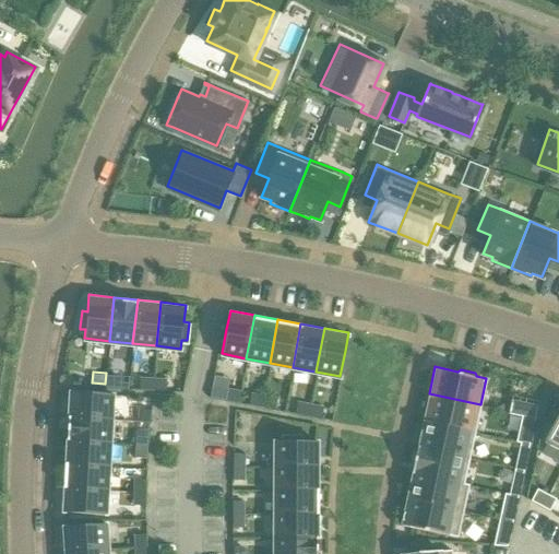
[(106,373),(105,384),(118,384),(118,373),(106,373)]
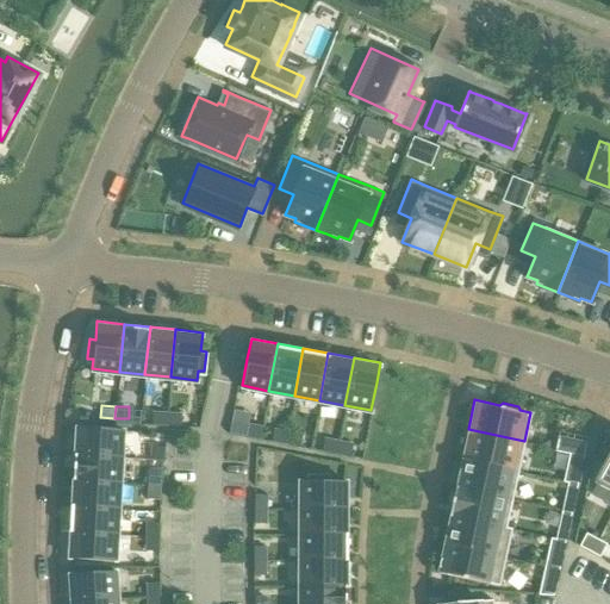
[(234,406),(229,429),(246,433),(248,421),(243,419),(246,408),(234,406)]
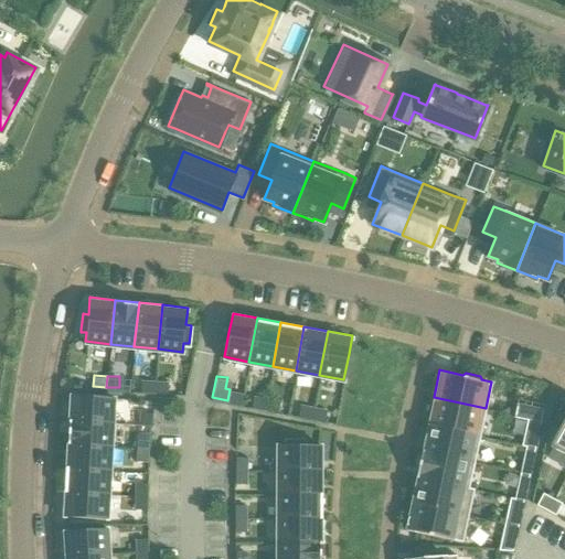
[(141,378),(140,389),(153,389),(155,378),(141,378)]
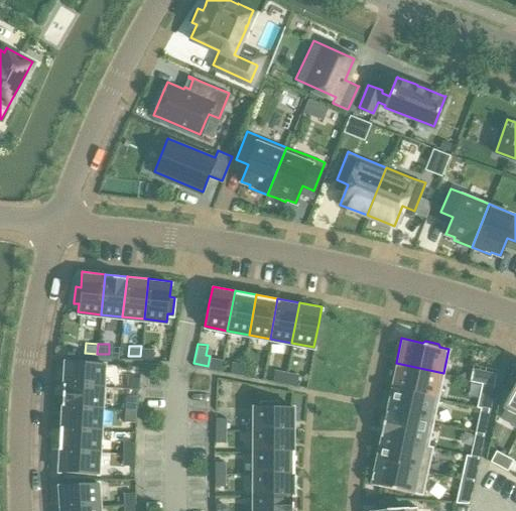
[(141,346),(140,356),(152,357),(153,347),(141,346)]
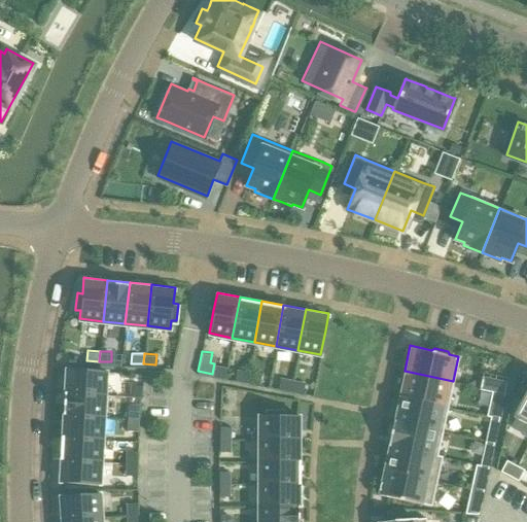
[(214,363),(212,374),(224,376),(226,366),(214,363)]
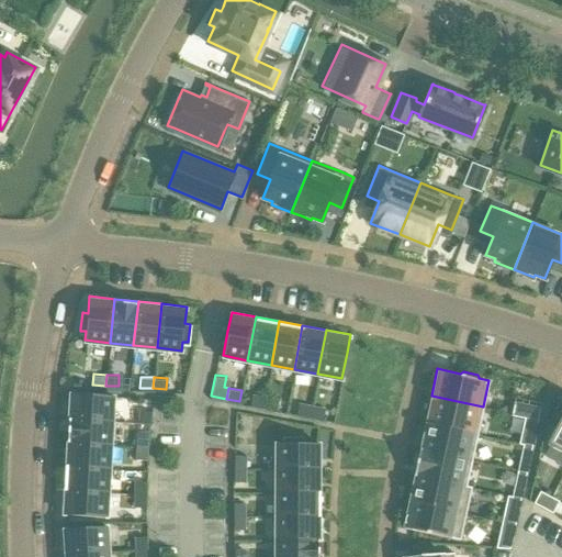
[(70,391),(68,416),(112,419),(114,393),(70,391)]
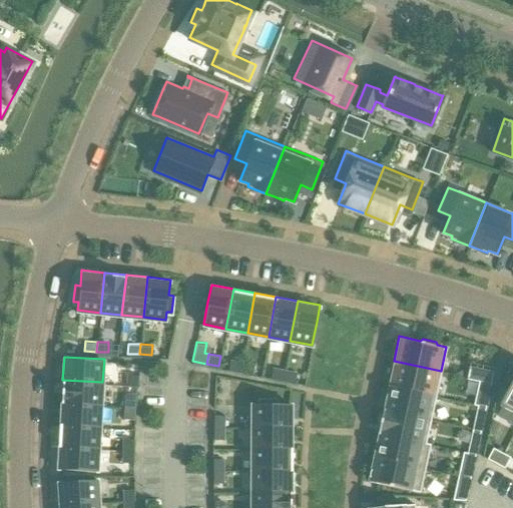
[(230,358),(228,368),(240,370),(241,360),(230,358)]
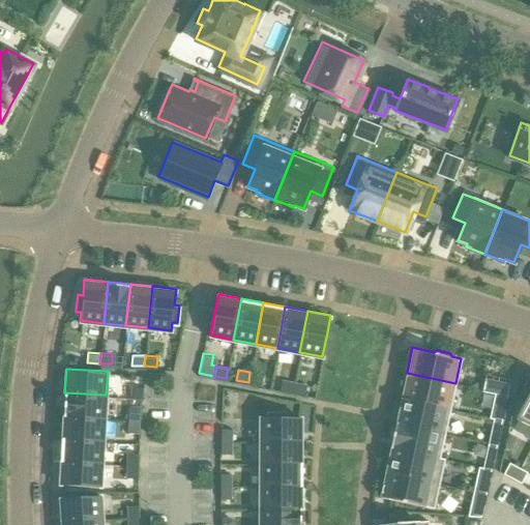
[(249,372),(248,382),(260,384),(262,374),(249,372)]
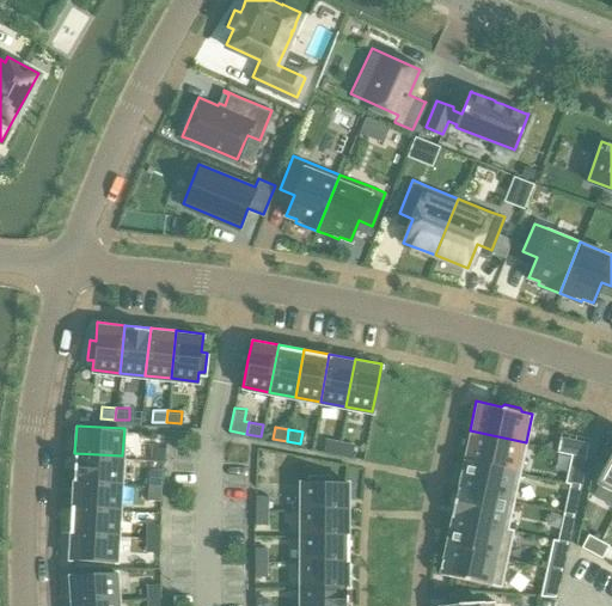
[(470,430),(464,458),(520,470),(526,442),(470,430)]
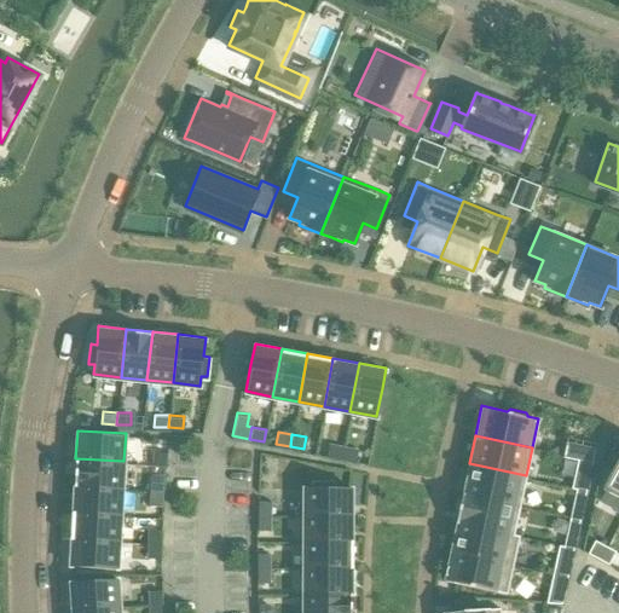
[(329,441),(327,454),(341,456),(343,444),(329,441)]
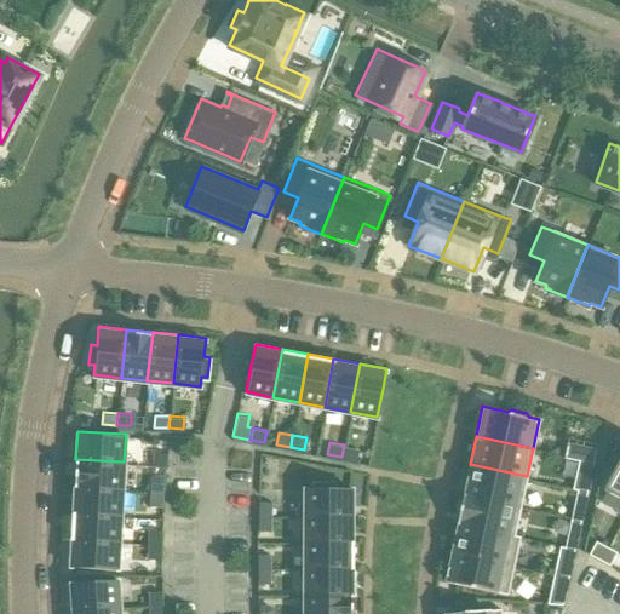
[(581,443),(579,458),(592,462),(596,447),(581,443)]
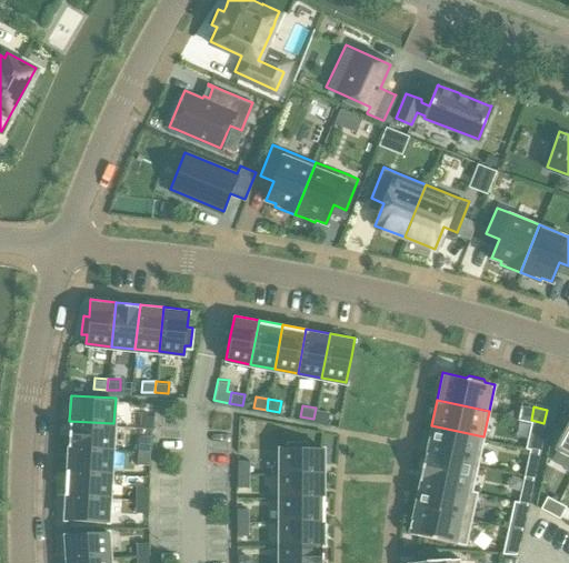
[(316,408),(313,419),(327,421),(329,410),(316,408)]
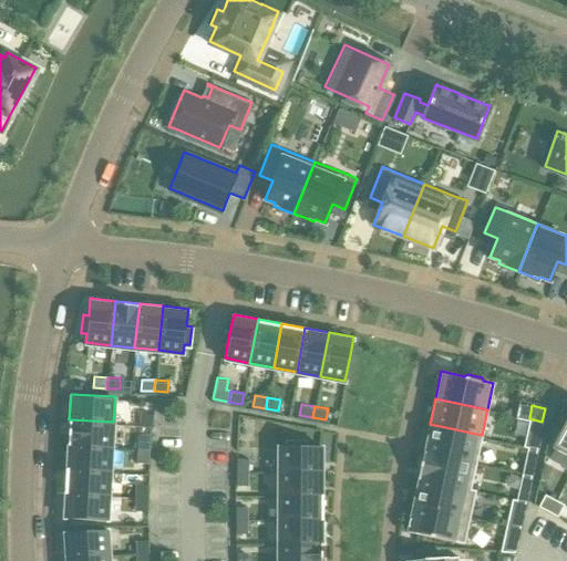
[(141,409),(138,423),(150,425),(152,412),(141,409)]
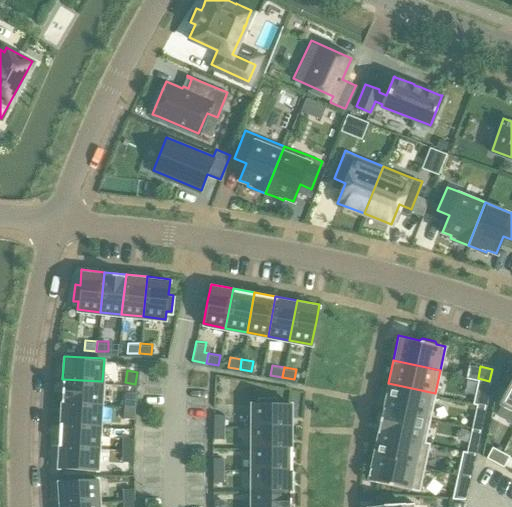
[(511,372),(495,404),(511,413),(511,372)]
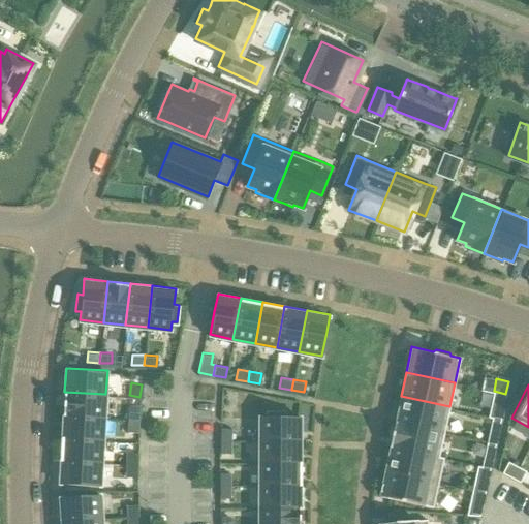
[(494,391),(491,403),(503,405),(505,394),(494,391)]
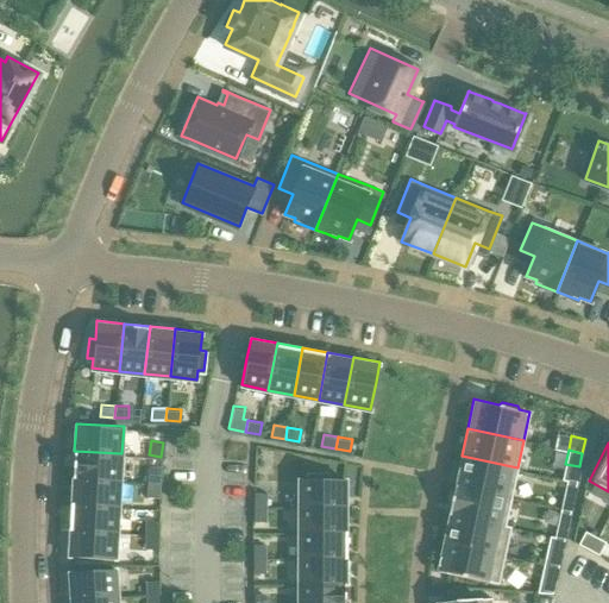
[(74,451),(73,476),(120,479),(121,453),(74,451)]
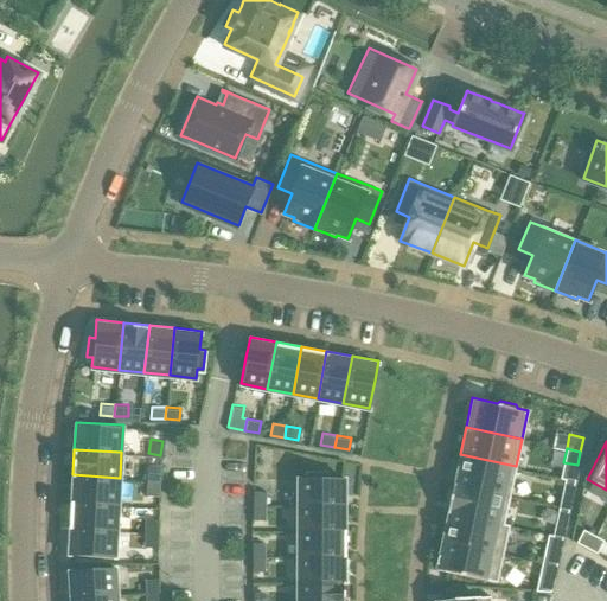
[(454,481),(454,483),(510,494),(516,466),(460,454),(454,481)]
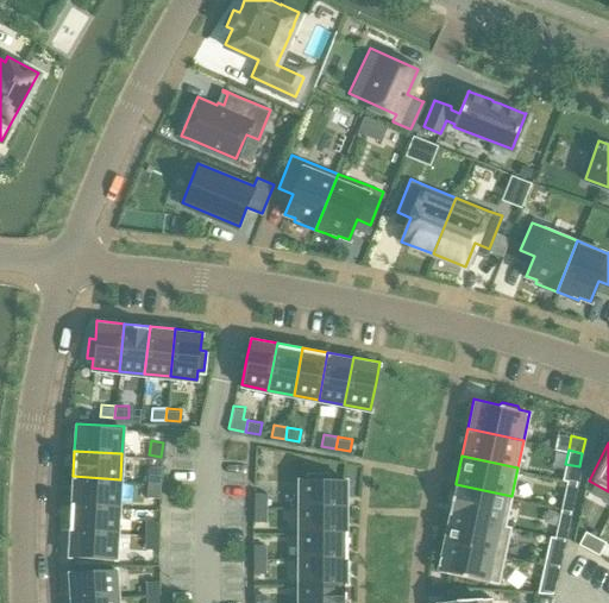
[(149,466),(148,481),(159,482),(161,468),(149,466)]
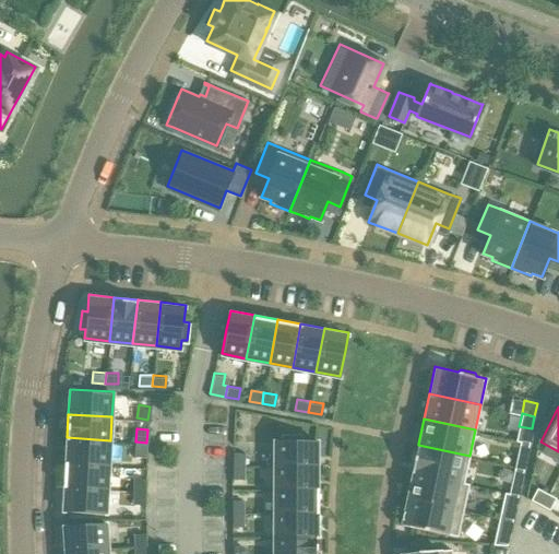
[(283,438),(274,438),(274,463),(318,463),(318,439),(309,438),(300,438),(300,433),(283,433),(283,438)]
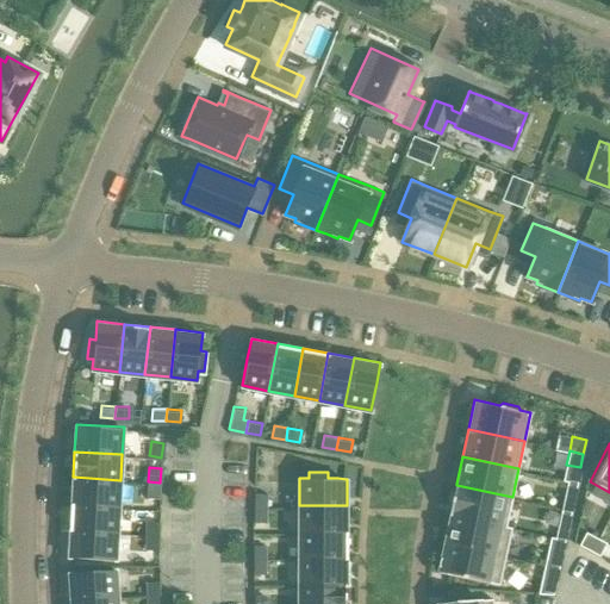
[(73,477),(72,503),(119,505),(120,480),(73,477)]
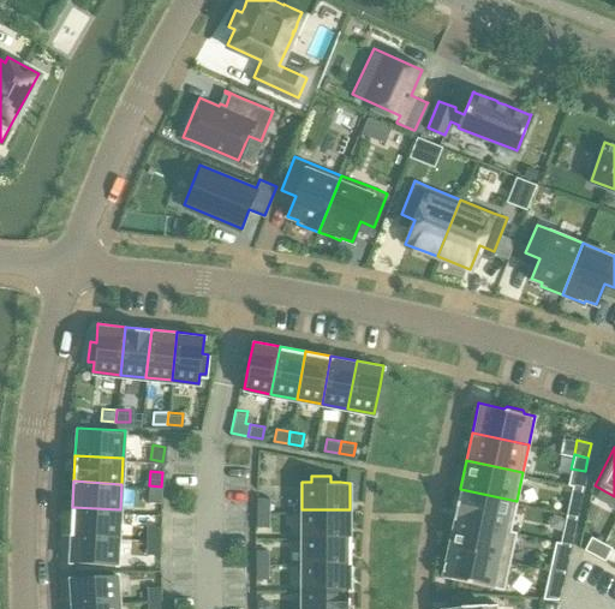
[(149,485),(148,500),(160,501),(161,487),(149,485)]
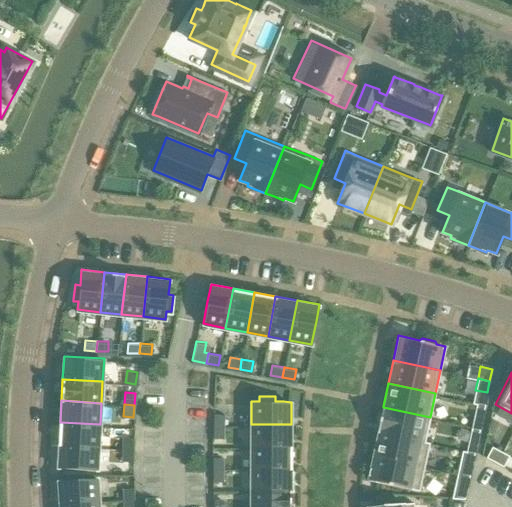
[(382,405),(377,431),(378,431),(378,430),(425,440),(425,439),(430,417),(383,407),(383,406),(382,405)]
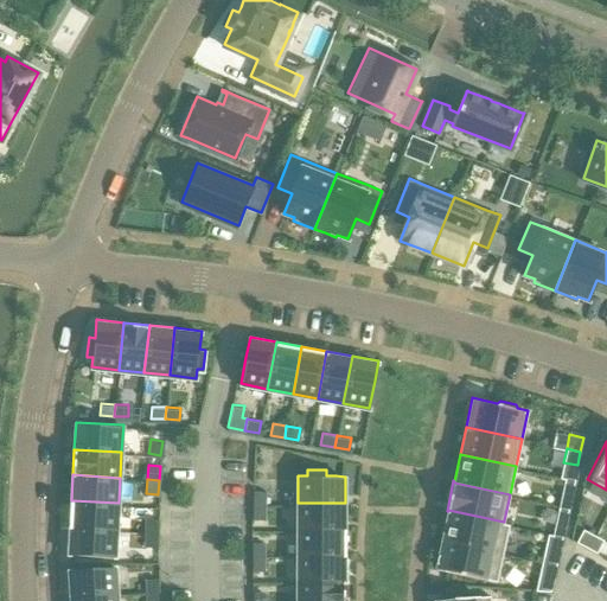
[(254,488),(254,503),(266,503),(266,488),(254,488)]
